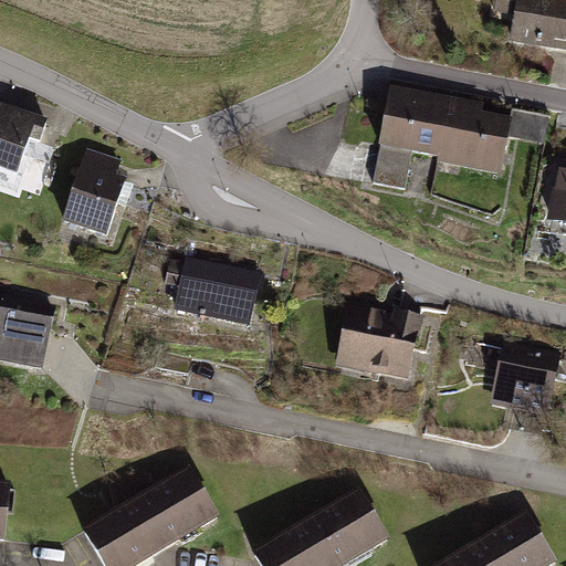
[(491,0),(489,12),(510,16),(511,0),(491,0)]
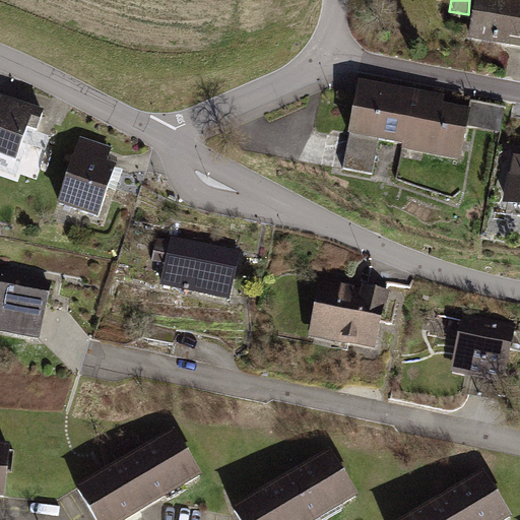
[(519,0),(469,0),(468,14),(464,36),(519,45),(519,0)]
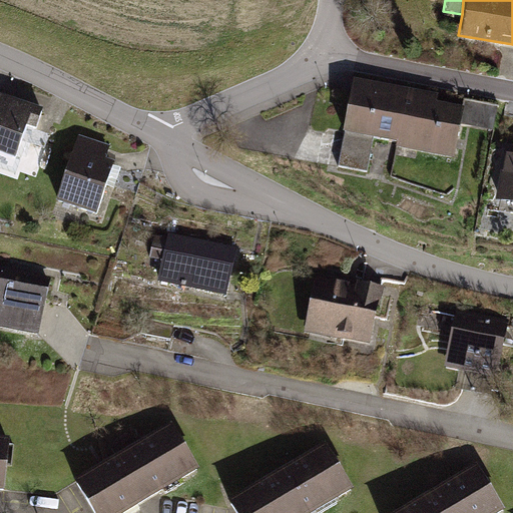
[(434,94),(352,79),(342,131),(369,136),(393,140),(392,148),(451,159),(461,106),(433,101),(434,94)]
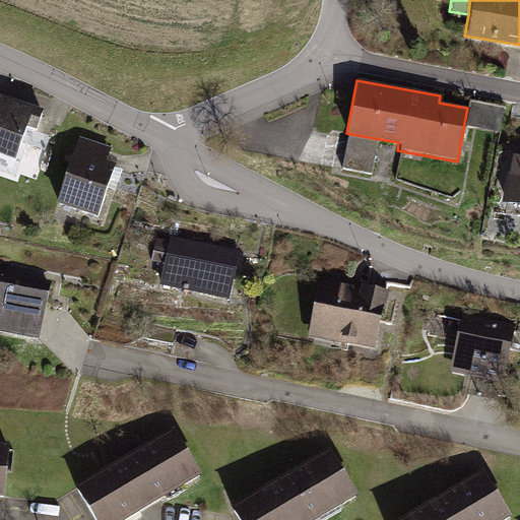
[(43,109),(0,93),(0,153),(13,158),(24,128),(35,131),(43,109)]
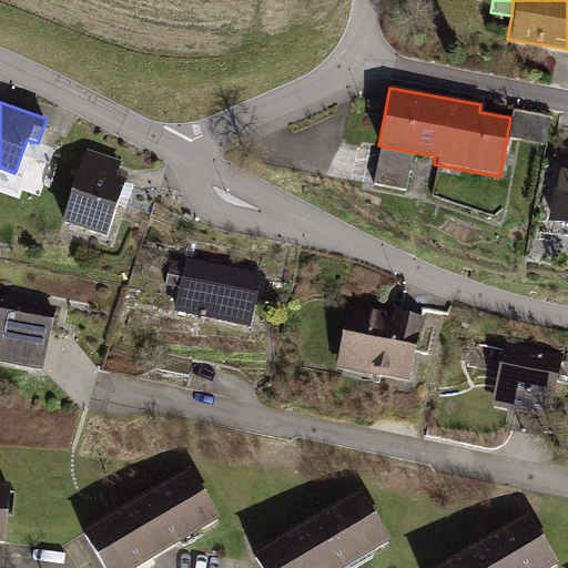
[(514,137),(550,141),(554,113),(517,109),(514,137)]
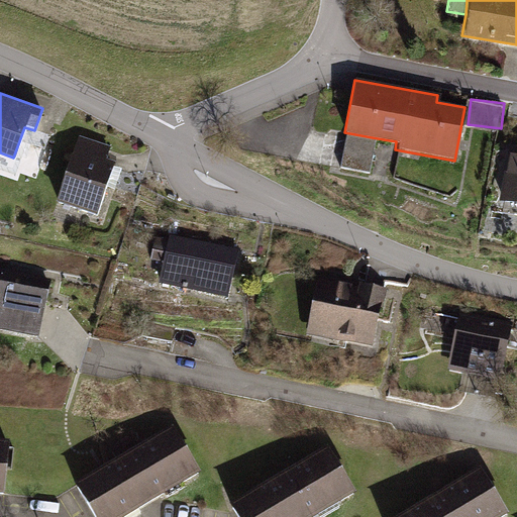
[(372,137),(344,132),(337,168),(366,173),(372,137)]
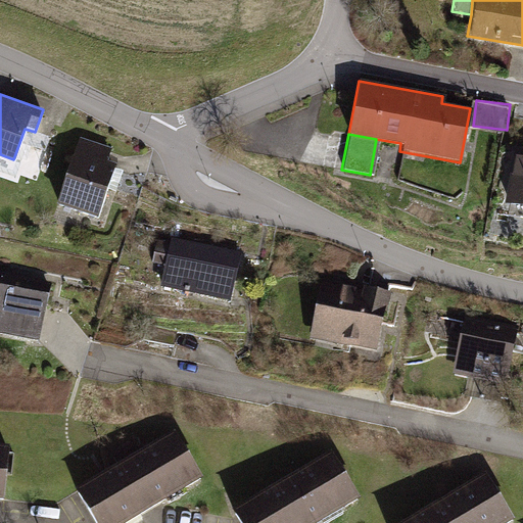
[(119,150),(79,138),(57,204),(97,217),(119,150)]
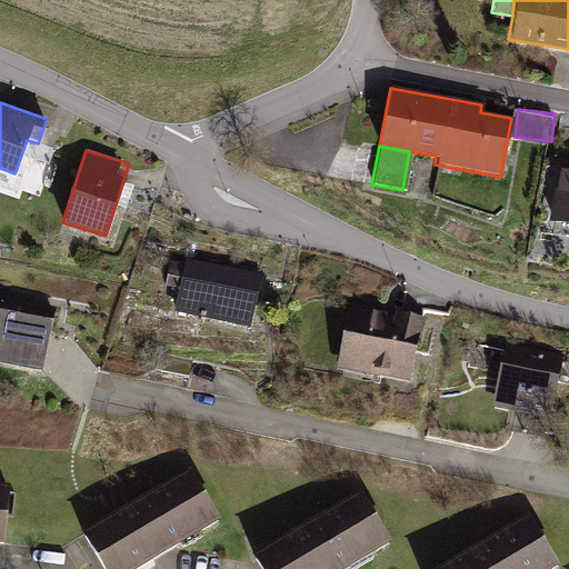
[(568,161),(556,160),(545,222),(568,226),(568,161)]
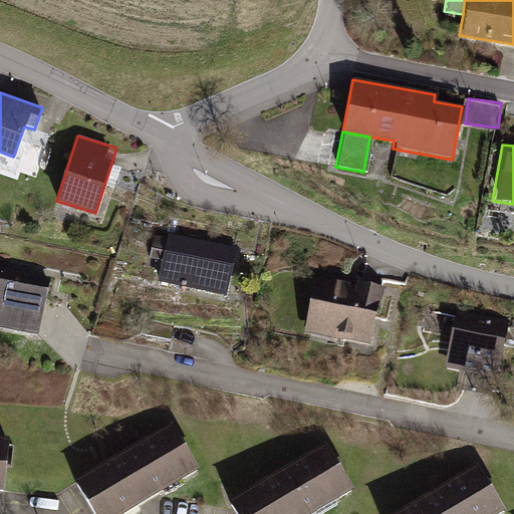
[(228,295),(238,250),(168,234),(167,239),(162,261),(158,280),(228,295)]
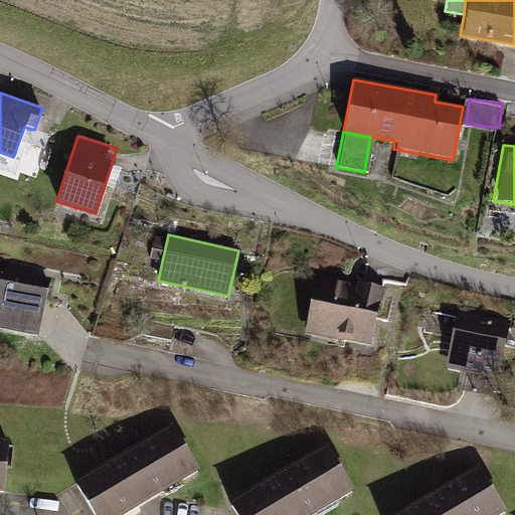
[(162,262),(167,239),(153,236),(148,259),(162,262)]
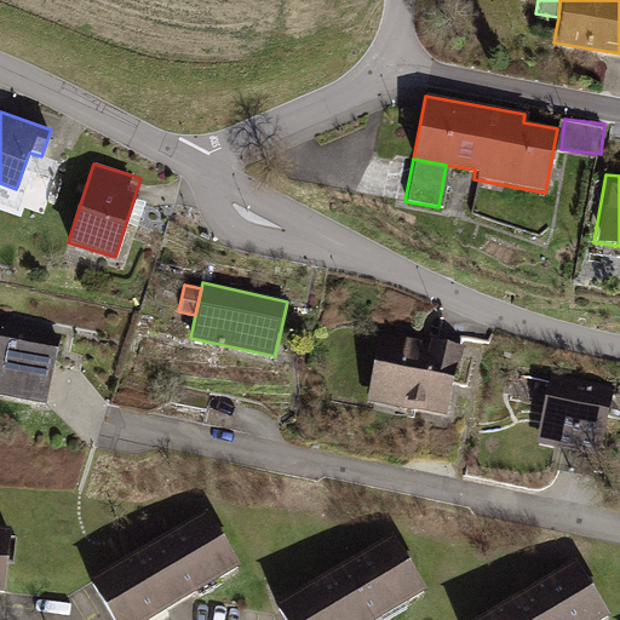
[(56,337),(0,323),(0,399),(39,408),(56,337)]
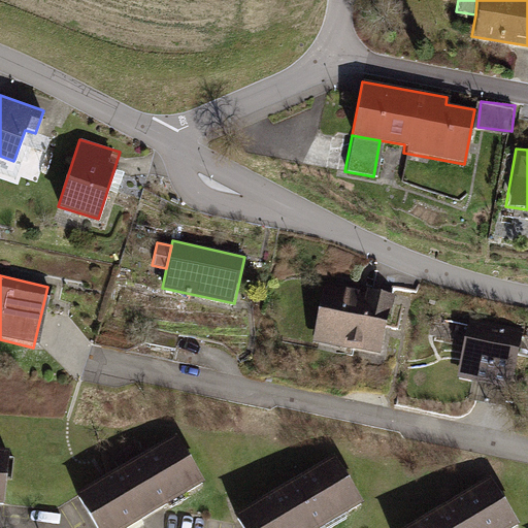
[(389,296),(321,283),(309,340),(377,353),(389,296)]
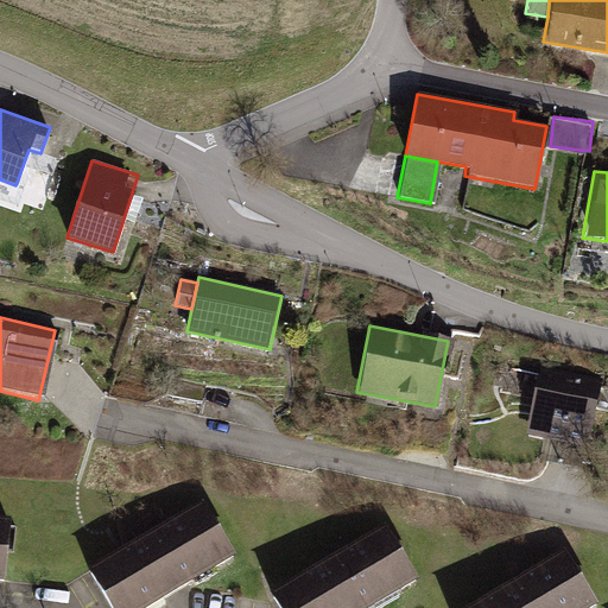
[(597,379),(540,366),(527,424),(583,437),(597,379)]
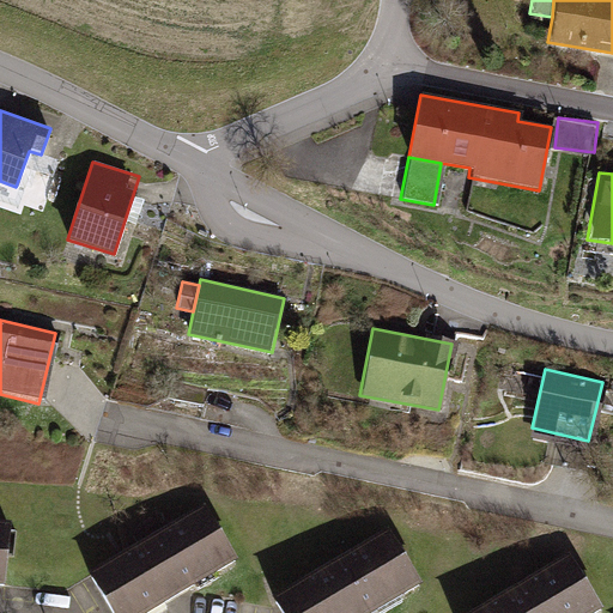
[(212,511),(96,582),(115,612),(170,612),(247,566),(212,511)]
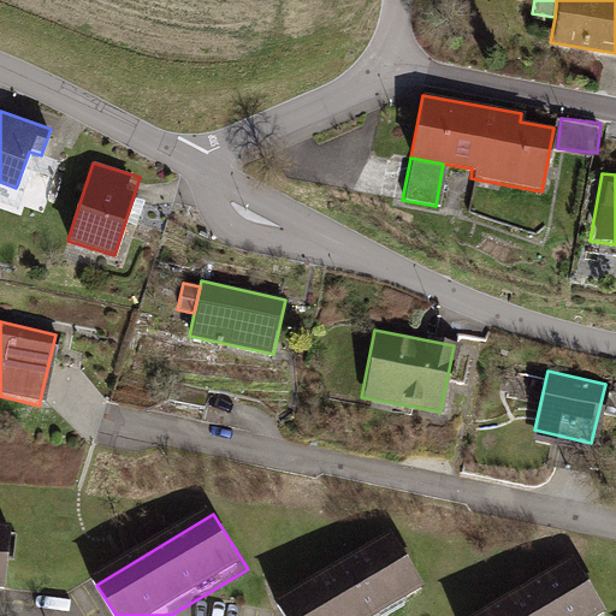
[(398,538),(280,608),(284,615),(395,615),(432,594),(398,538)]
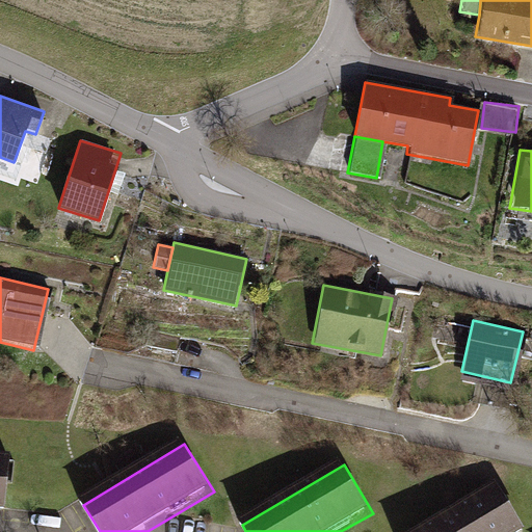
[(500,484),(422,531),(529,531),(500,484)]
